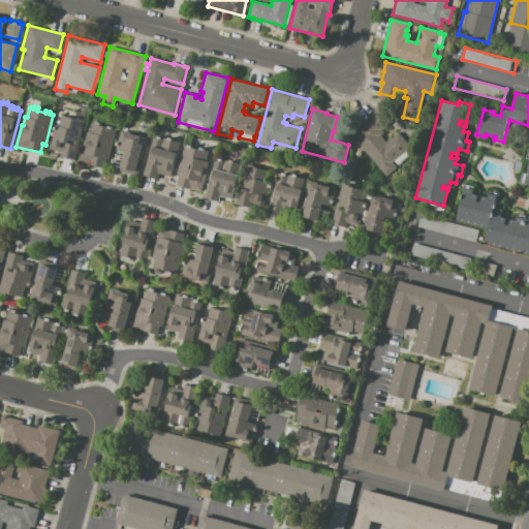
[(350,132),(378,111),(389,124),(381,129),(384,133),(381,135),(386,143),(399,132),(411,147),(408,149),(412,154),(398,165),(395,160),(392,162),(398,169),(386,178),(350,132)]
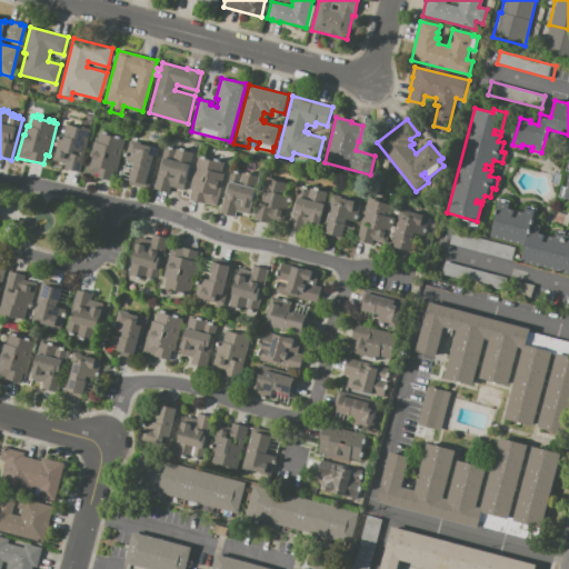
[(53,161),(60,136),(63,137),(67,125),(83,129),(83,127),(91,129),(80,172),(65,169),(66,165),(53,161)]
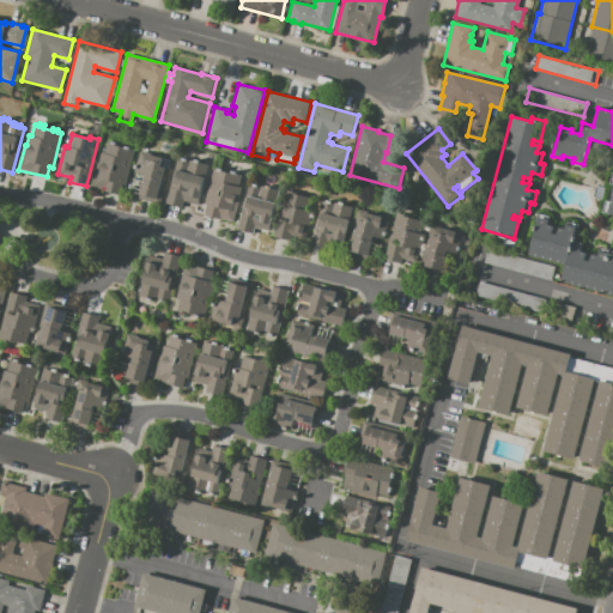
[(92,186),(96,171),(97,163),(98,163),(101,152),(104,153),(107,143),(111,144),(113,141),(117,143),(116,146),(126,149),(126,146),(132,147),(131,150),(134,151),(122,196),(104,192),(105,189),(92,186)]
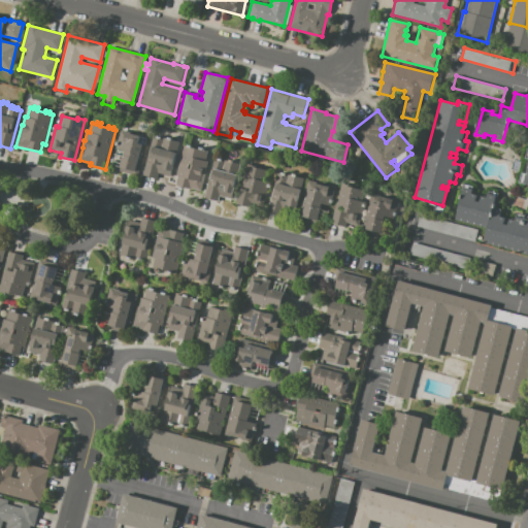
[(120,171),(124,155),(125,151),(117,149),(118,145),(116,144),(117,141),(119,142),(121,131),(140,135),(139,136),(146,138),(144,145),(145,145),(138,175),(120,171)]
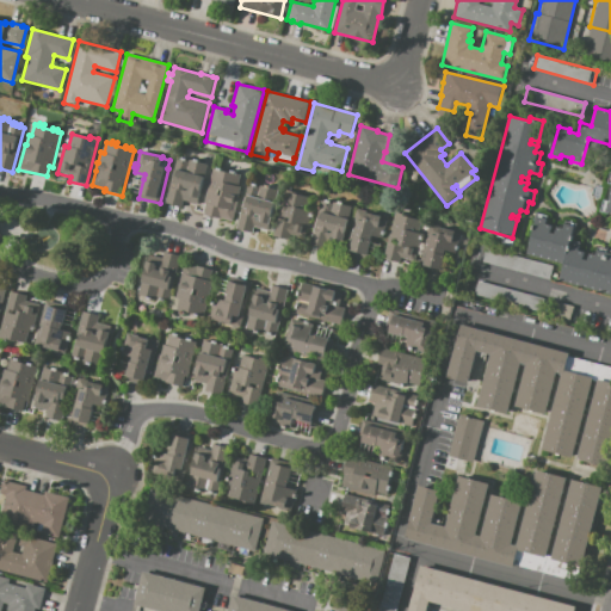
[(165,203),(178,156),(195,161),(195,159),(199,160),(199,162),(208,165),(198,199),(187,196),(183,198),(180,207),(165,203)]
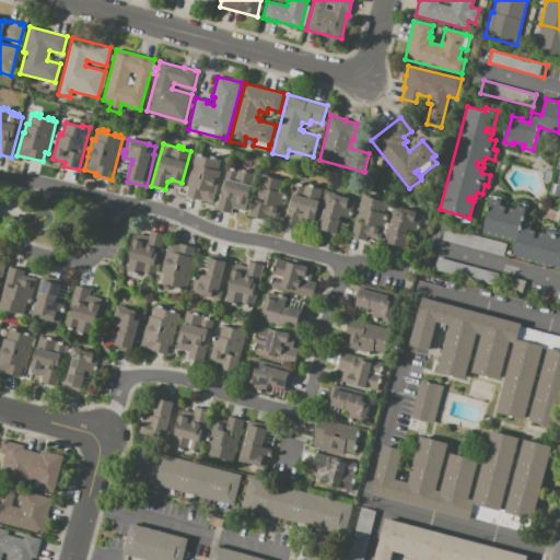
[(187,197),(189,187),(187,186),(195,154),(199,155),(199,153),(203,154),(203,156),(211,159),(212,155),(218,156),(217,159),(221,160),(218,171),(221,172),(213,202),(202,200),(202,201),(187,197)]
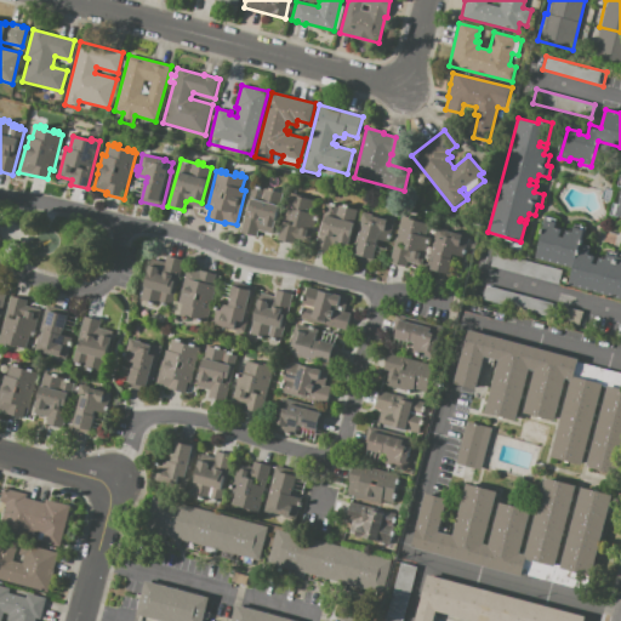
[(240,232),(252,187),(256,188),(256,186),(262,187),(261,189),(265,191),(265,188),(269,189),(269,187),(277,189),(275,192),(283,193),(272,234),(258,231),(257,237),(240,232)]
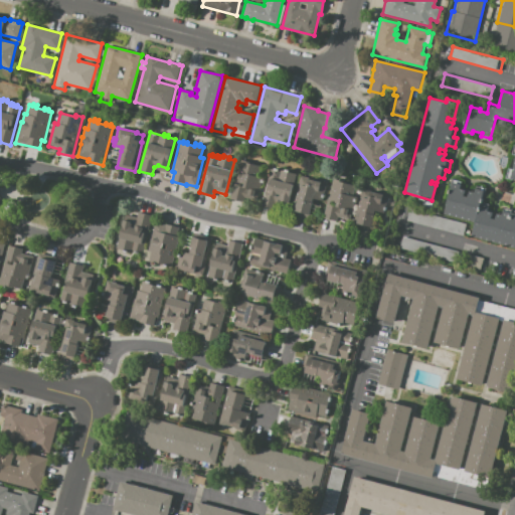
[(263,167),(260,177),(263,178),(256,200),(245,197),(243,202),(230,199),(234,185),(243,187),(244,184),(236,182),(241,161),(263,167)]
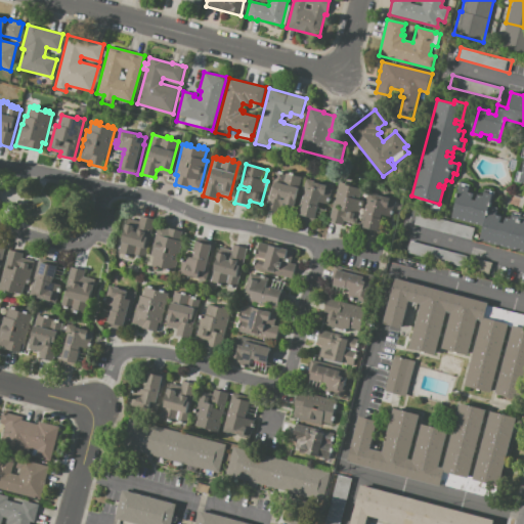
[(265,211),(275,172),(279,173),(279,171),(284,172),(284,174),(286,174),(286,173),(290,174),(291,172),(295,174),(294,175),(301,177),(294,206),(286,204),(286,206),(281,206),(279,214),(265,211)]
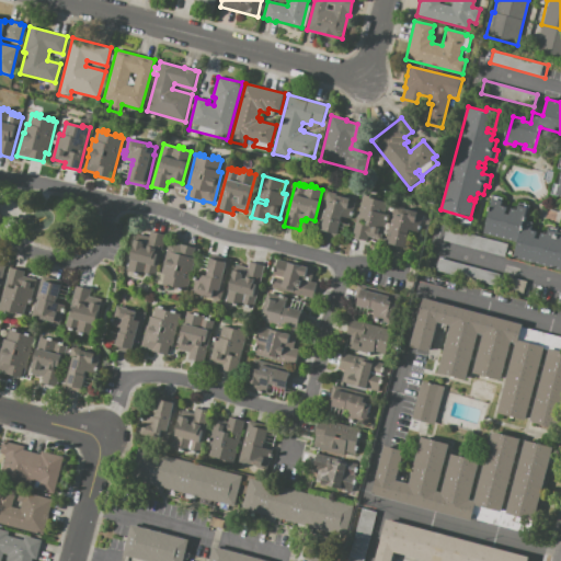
[(321,230),(329,202),(333,203),(335,195),(355,201),(353,210),(354,210),(353,216),(351,216),(351,219),(342,217),(338,233),(335,233),(334,238),(322,235),(323,230),(321,230)]
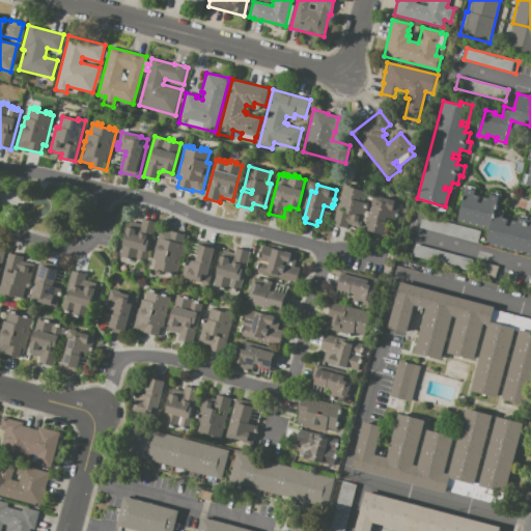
[(333,225),(343,185),(355,188),(355,189),(367,192),(364,203),(366,203),(361,222),(352,220),(351,224),(347,223),(346,228),(333,225)]
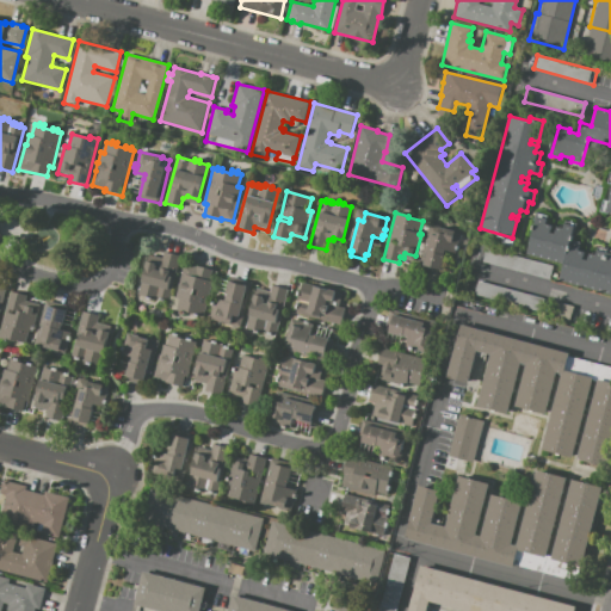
[(610,294),(559,281),(563,263),(528,253),(538,215),(548,217),(545,223),(553,224),(550,232),(555,233),(557,226),(563,228),(565,224),(573,227),(569,242),(580,245),(579,251),(584,252),(582,258),(587,259),(590,253),(597,254),(597,252),(603,253),(602,257),(610,258),(610,254),(610,294)]
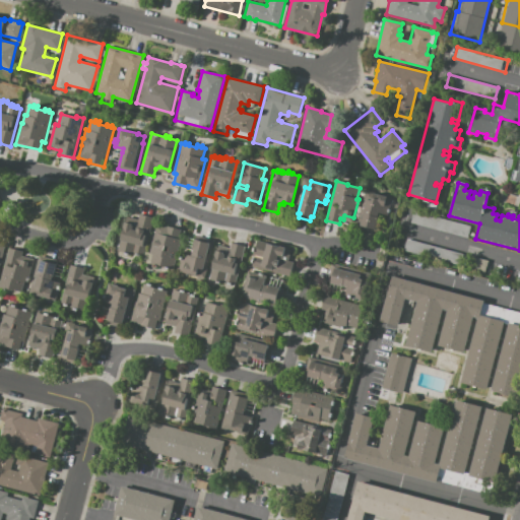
[(358,224),(366,191),(393,198),(388,215),(380,213),(376,230),(358,224)]
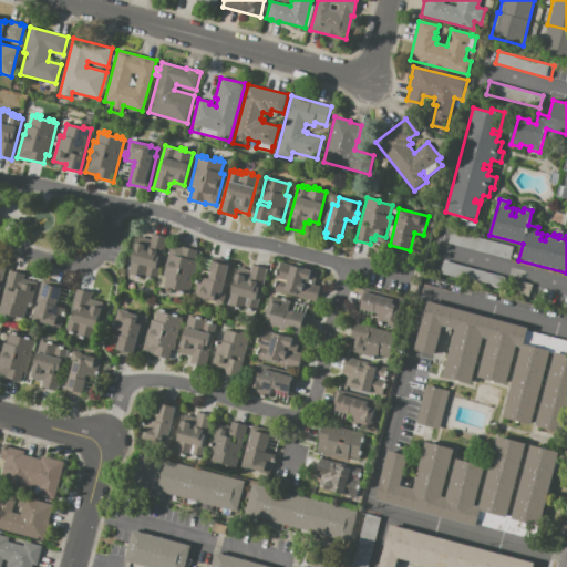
[(508,259),(447,244),(452,230),(513,246),(508,259)]
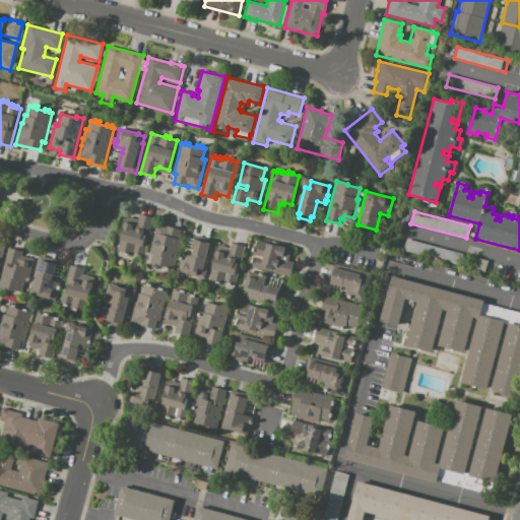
[(118,251),(124,228),(123,228),(125,221),(130,223),(131,217),(138,219),(139,214),(153,217),(143,256),(140,255),(139,257),(135,256),(136,254),(134,254),(133,255),(129,254),(128,256),(124,255),(125,253),(118,251)]
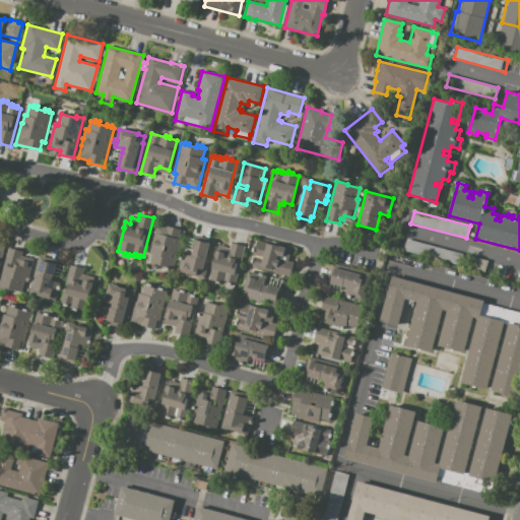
[(142,262),(145,252),(149,253),(156,224),(168,228),(168,226),(181,230),(181,231),(183,232),(173,269),(171,268),(170,270),(165,268),(166,267),(161,266),(161,267),(157,266),(156,268),(151,266),(152,265),(142,262)]
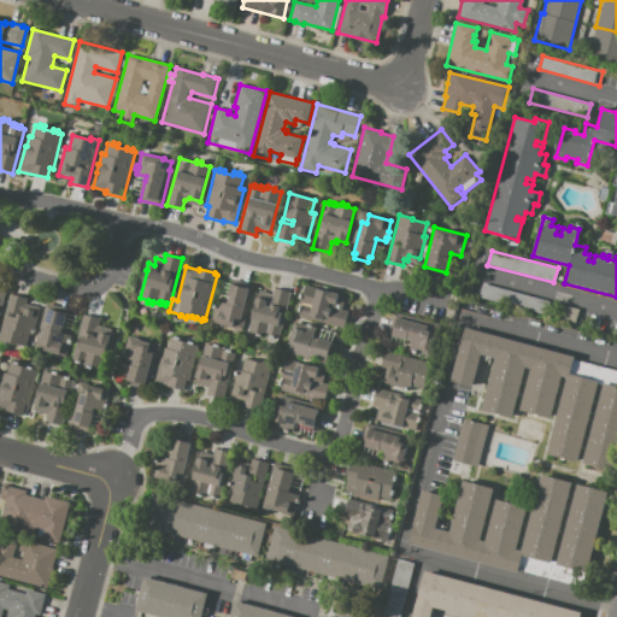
[(212,322),(216,309),(213,309),(215,304),(217,305),(217,304),(218,304),(219,301),(228,304),(229,299),(228,299),(231,285),(233,285),(234,280),(254,286),(242,330),(233,328),(233,327),(225,325),(212,322)]
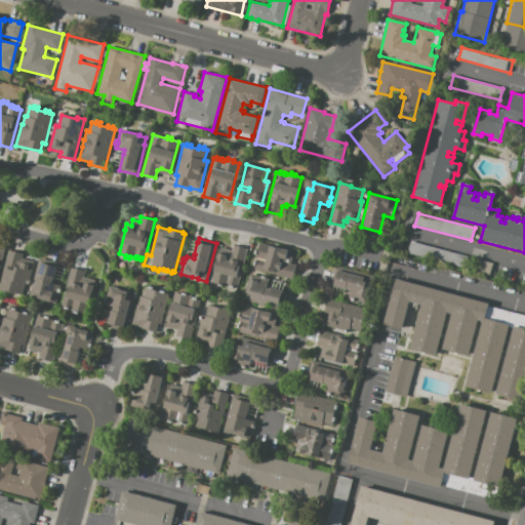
[(411,241),(493,264),(489,275),(407,253),(411,241)]
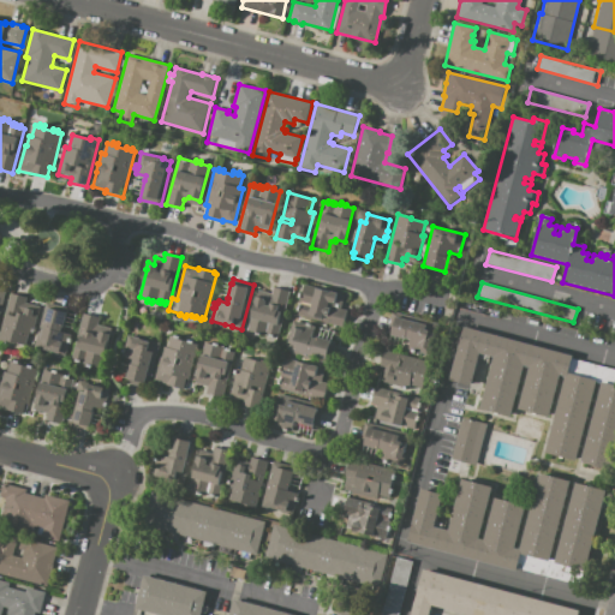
[(298,315),(298,311),(297,311),(298,305),(300,306),(300,303),(299,303),(300,298),(299,298),(300,293),(303,293),(305,285),(344,296),(340,309),(346,310),(344,322),(338,320),(336,326),(298,315)]
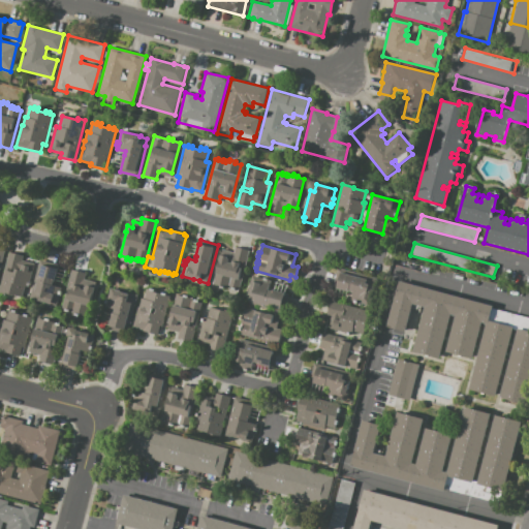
[(214,283),(219,260),(219,259),(220,254),(221,254),(222,249),(234,252),(235,247),(249,250),(239,290),(214,283)]
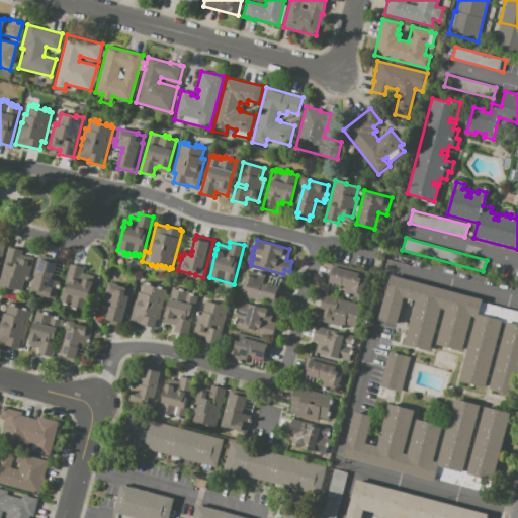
[(0,287),(0,279),(9,247),(22,251),(21,255),(33,258),(26,282),(23,281),(20,291),(12,289),(12,290),(0,287)]
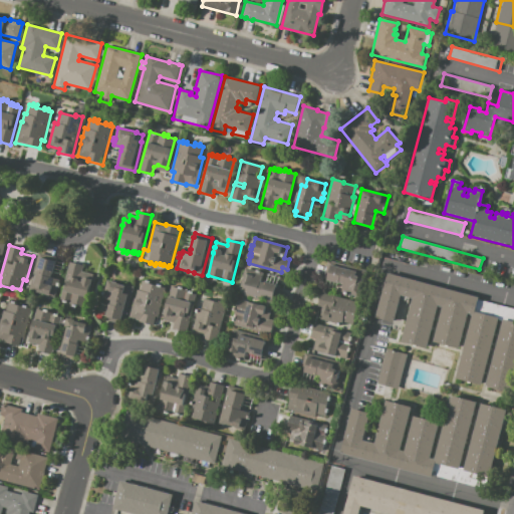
[(30,283),(38,253),(57,257),(52,277),(60,279),(59,282),(61,282),(59,289),(57,288),(55,297),(34,292),(30,283)]
